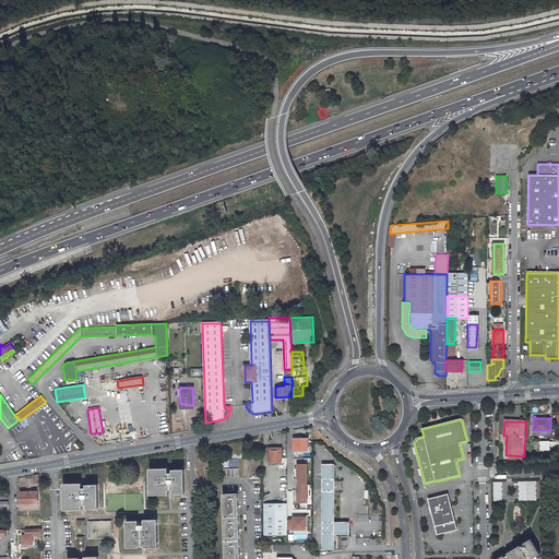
[(308,436),(293,436),(293,451),(308,451),(308,436)]
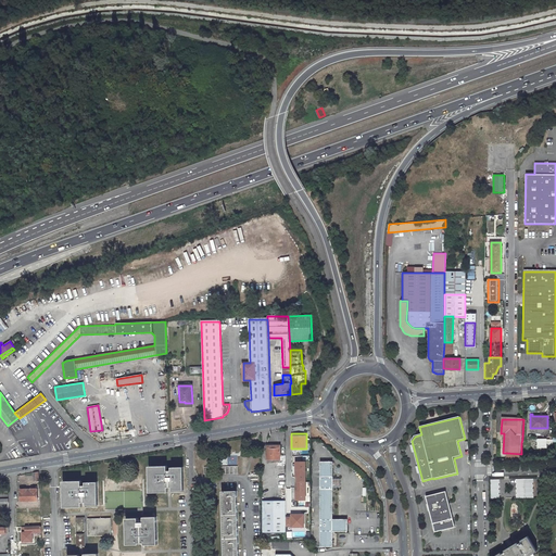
[(280,459),(280,445),(273,445),(273,444),(266,444),(267,459),(280,459)]
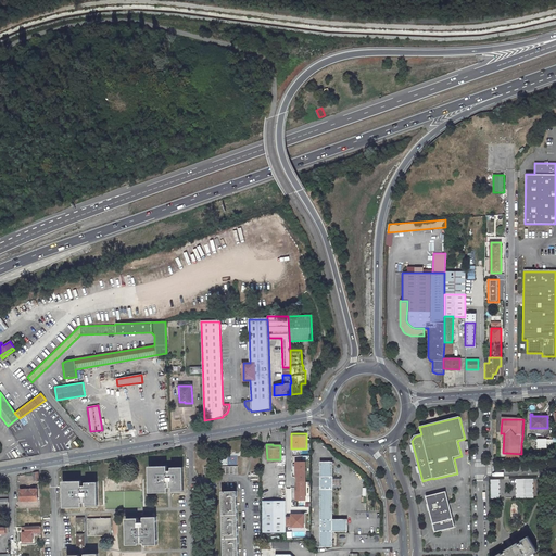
[(304,462),(295,462),(295,477),(297,477),(297,482),(305,482),(304,462)]
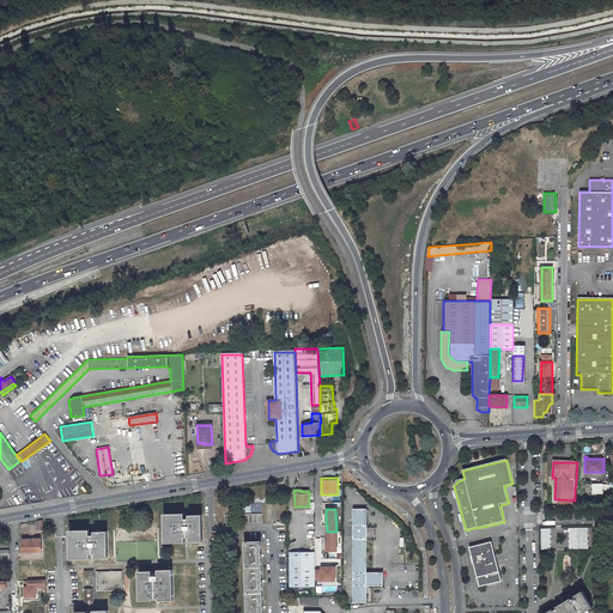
[(352,509),(353,602),(368,602),(368,586),(383,586),(383,571),(368,571),(366,539),(366,525),(366,509),(352,509)]
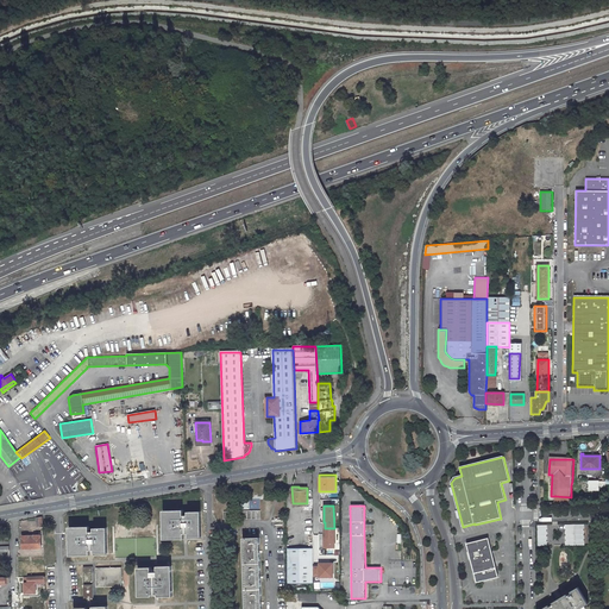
[(182,509),(162,509),(163,539),(183,539),(183,533),(187,533),(187,537),(200,537),(200,510),(187,510),(187,514),(182,514),(182,509)]
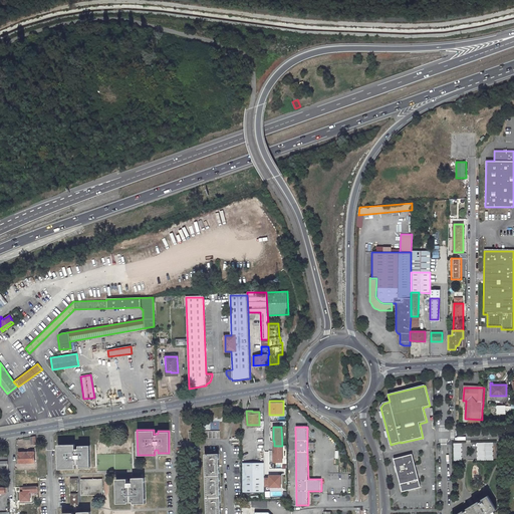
[(492,443),(477,444),(478,461),(493,461),(492,443)]
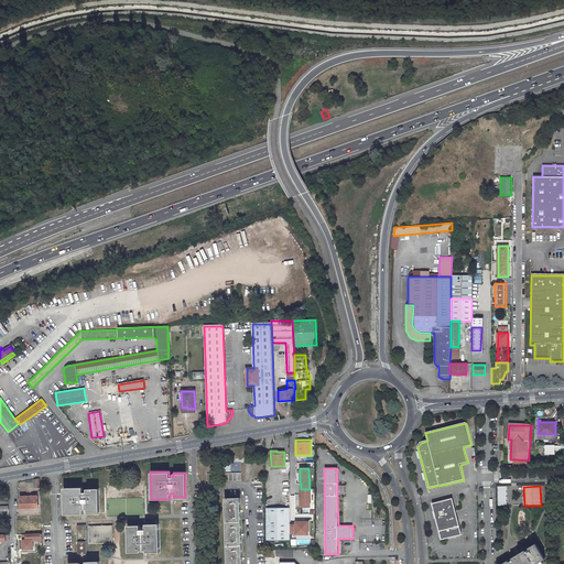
[(86,509),(86,512),(98,512),(98,488),(86,488),(86,492),(82,492),(82,488),(63,487),(63,514),(82,514),(82,509),(86,509)]
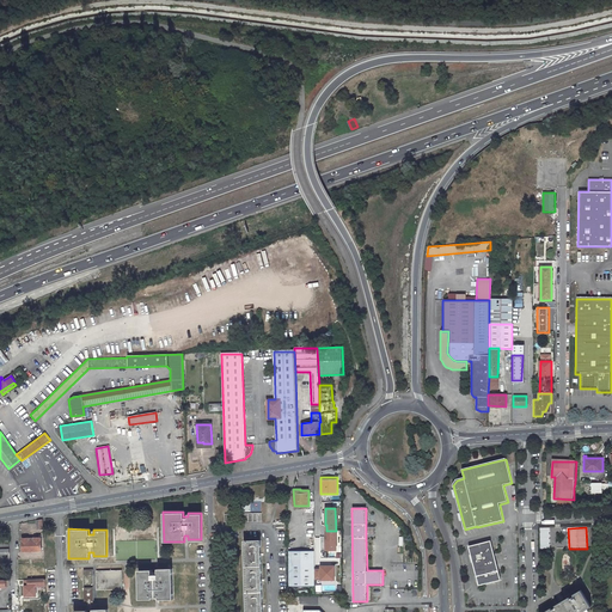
[(336,531),(326,531),(326,537),(325,537),(325,550),(336,550),(336,531)]
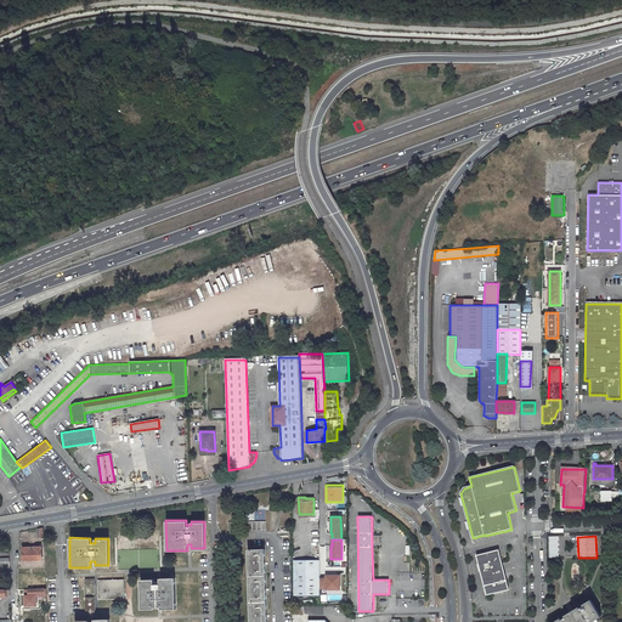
[(40,546),(22,547),(23,560),(41,559),(40,546)]
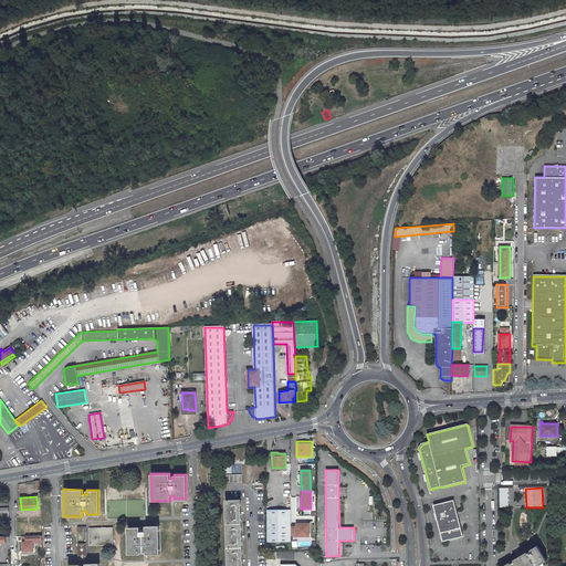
[(242,565),(241,500),(224,500),(227,565),(242,565)]
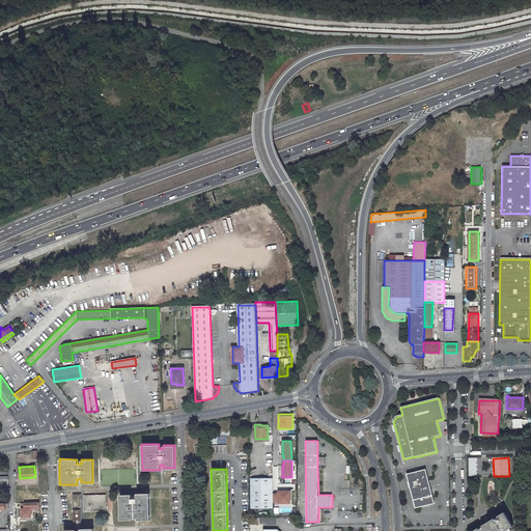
[(426,470),(407,475),(414,501),(432,496),(426,470)]
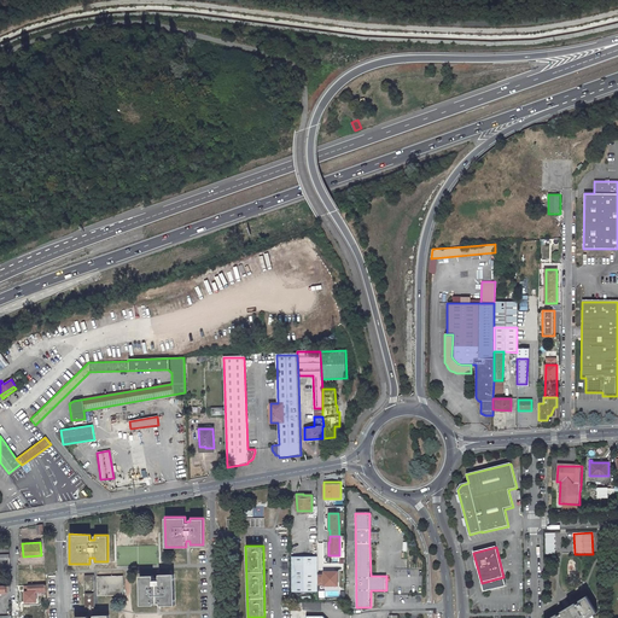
[(291,554),(291,590),(318,590),(318,584),(318,576),(318,554),(291,554)]
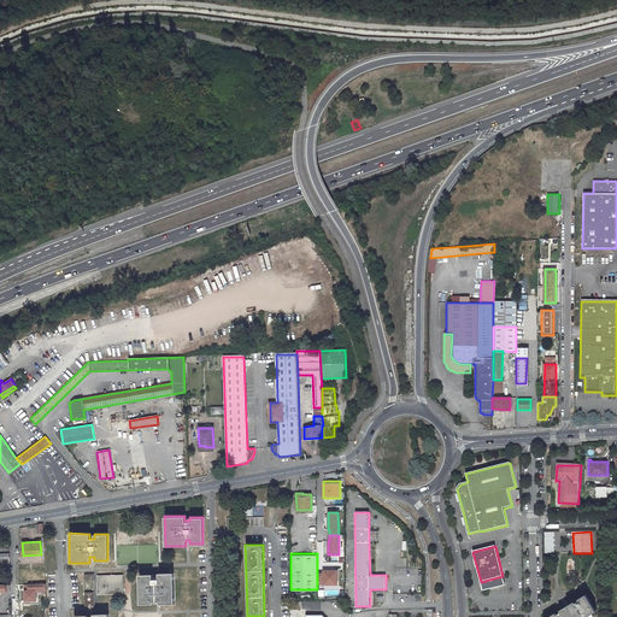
[(323,575),(317,575),(317,583),(323,583),(323,586),(338,586),(338,571),(323,571),(323,575)]
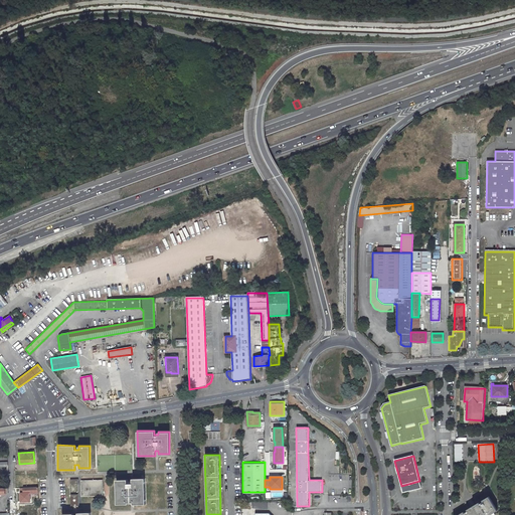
[(127,480),(115,480),(116,504),(127,504),(127,502),(132,502),(132,504),(145,504),(144,478),(132,478),(132,482),(127,482),(127,480)]
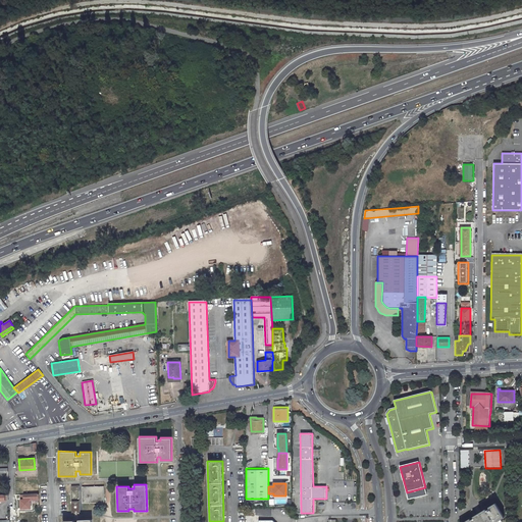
[(103,485),(81,486),(81,503),(103,503),(103,485)]
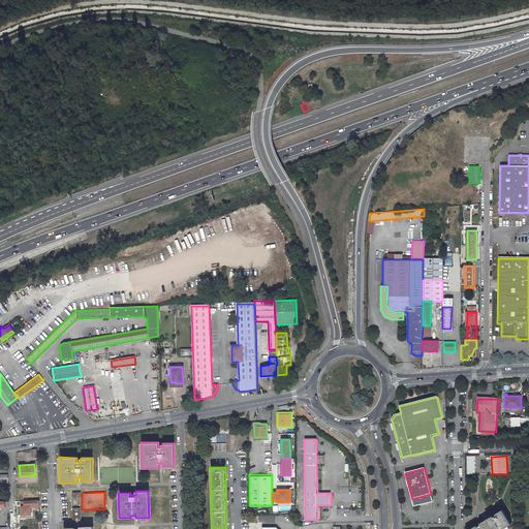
[(80,507),(70,507),(70,519),(80,519),(80,507)]
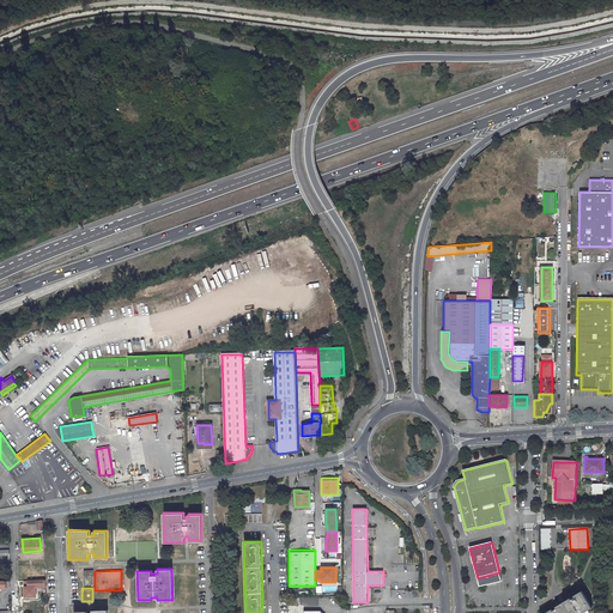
[(592,608),(582,592),(575,596),(576,598),(571,600),(571,599),(556,607),(557,608),(552,611),(552,610),(545,612),(583,612),(584,612),(588,612),(590,612),(589,610),(592,608)]
